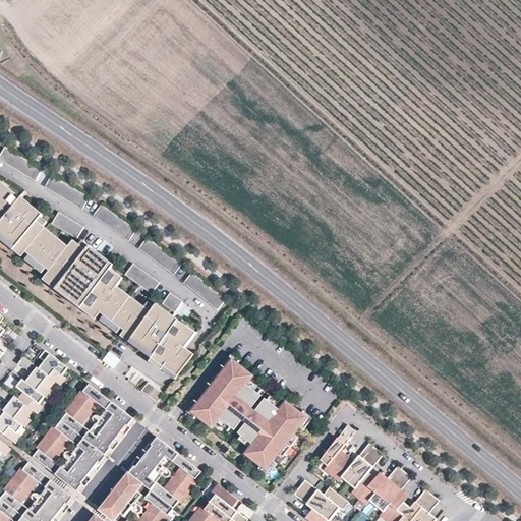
[(42,174),(4,153),(0,160),(0,166),(35,186),(42,174)]
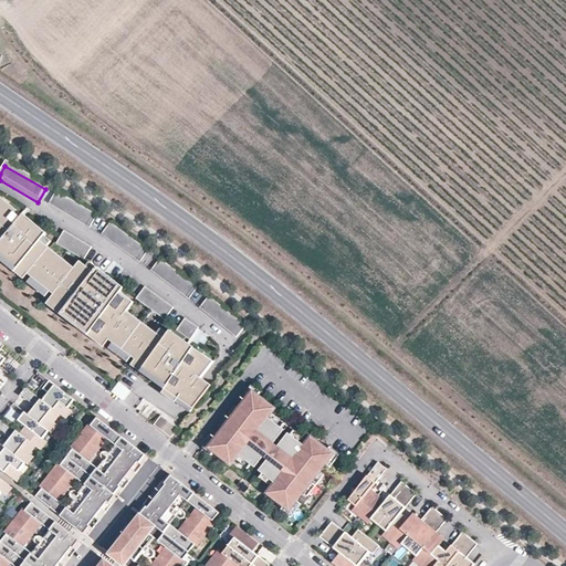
[(88,232),(95,219),(54,196),(48,208),(88,232)]
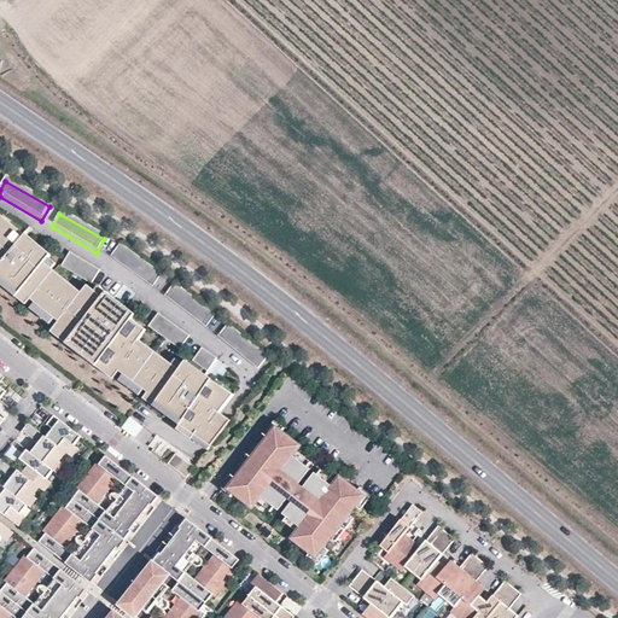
[(23,240),(0,220),(0,228),(19,244),(23,240)]
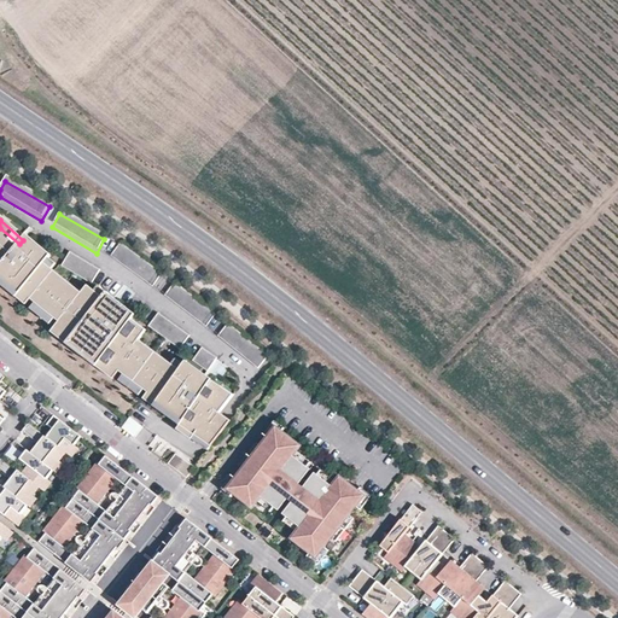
[(216,414),(219,417),(228,404),(216,395),(208,390),(205,394),(197,388),(204,379),(188,368),(187,371),(184,375),(172,367),(138,344),(145,334),(130,324),(115,314),(109,322),(100,315),(108,308),(93,297),(88,303),(52,274),(40,266),(46,258),(31,248),(24,255),(16,249),(19,244),(0,228),(0,285),(1,284),(16,296),(12,299),(27,312),(31,305),(36,309),(46,316),(56,325),(59,328),(52,337),(68,349),(70,345),(75,339),(80,343),(79,345),(87,351),(95,359),(98,356),(103,360),(98,366),(95,369),(112,383),(118,374),(122,378),(133,385),(143,392),(147,396),(143,402),(158,413),(161,409),(182,424),(180,429),(198,441),(216,414)]
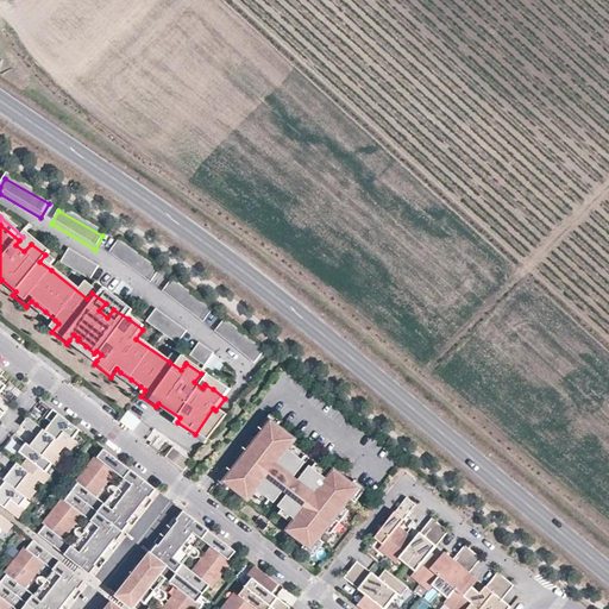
[(24,251),(31,244),(23,237),(19,240),(16,245),(24,251)]
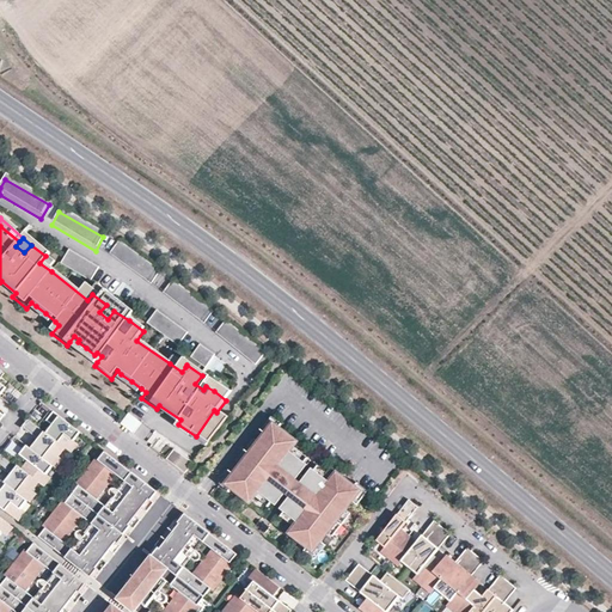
[(148,289),(158,276),(117,245),(108,258),(148,289)]
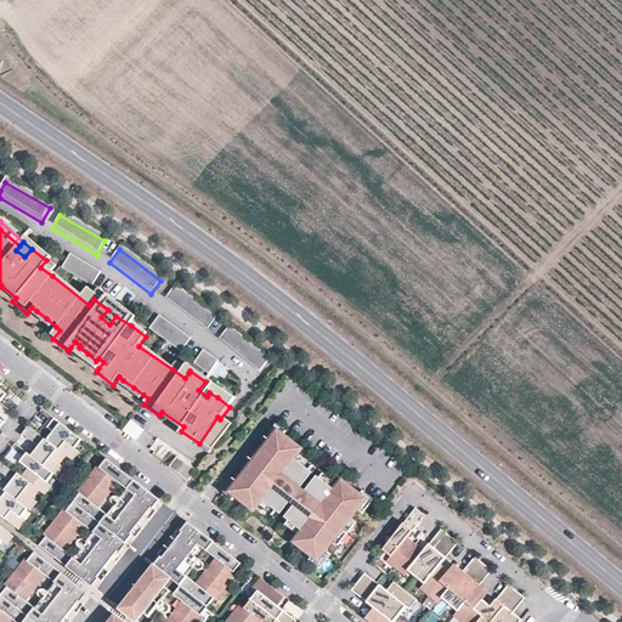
[(71,259),(62,273),(92,292),(100,277),(71,259)]
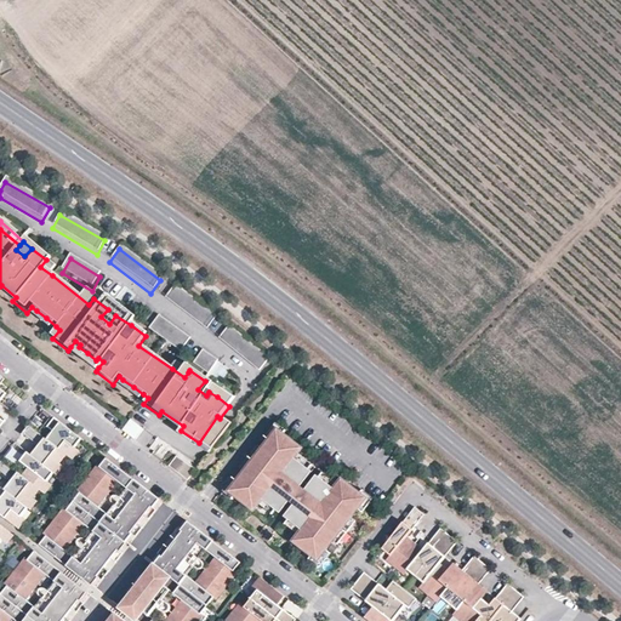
[(57,269),(46,260),(40,267),(52,275),(57,269)]
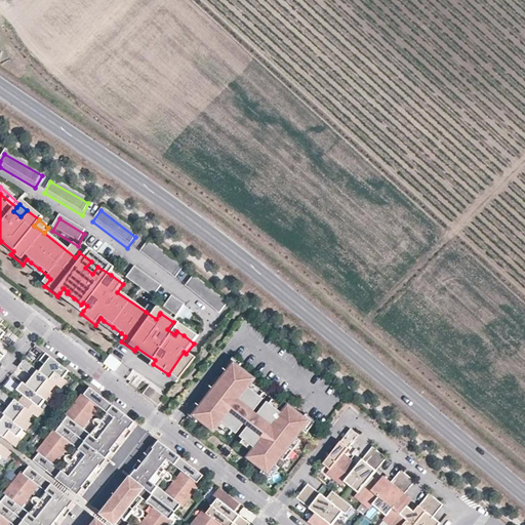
[(1,241),(0,242),(0,246),(10,254),(13,251),(1,241)]
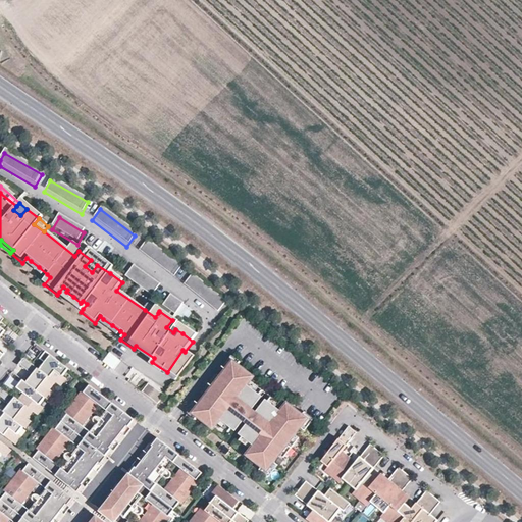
[(173,279),(181,268),(146,243),(138,254),(173,279)]
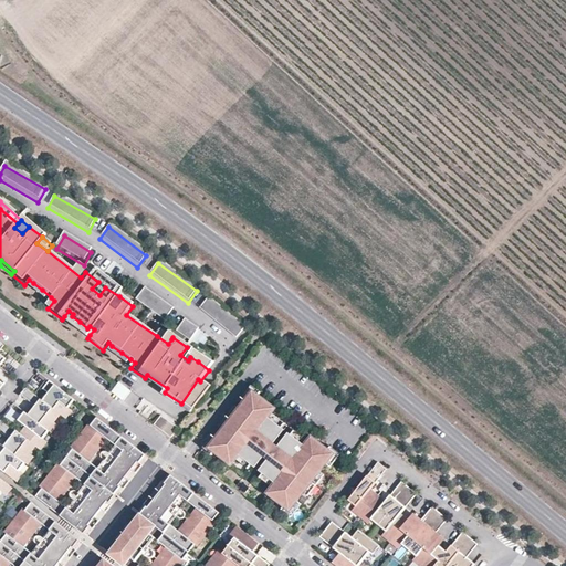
[(105,287),(98,282),(92,289),(100,295),(105,287)]
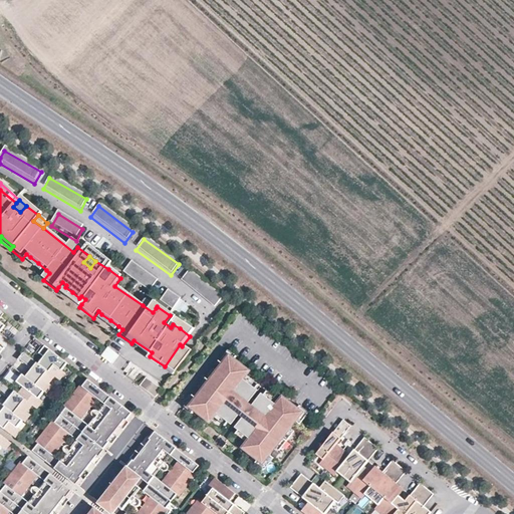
[(38,263),(30,257),(26,261),(34,268),(38,263)]
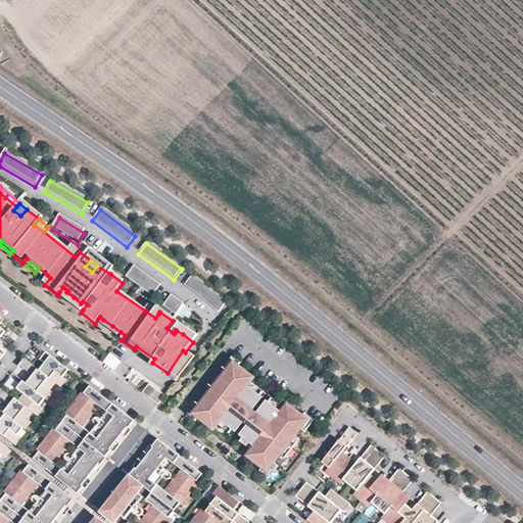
[(100,262),(97,266),(110,274),(112,270),(100,262)]
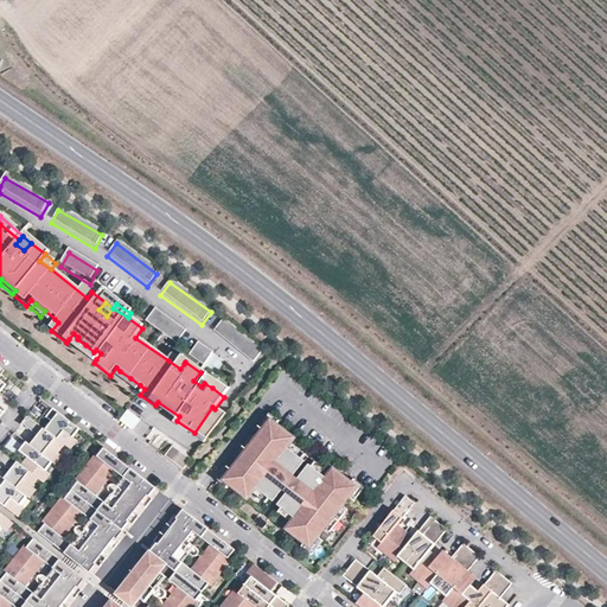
[(55,319),(45,311),(40,317),(50,324),(55,319)]
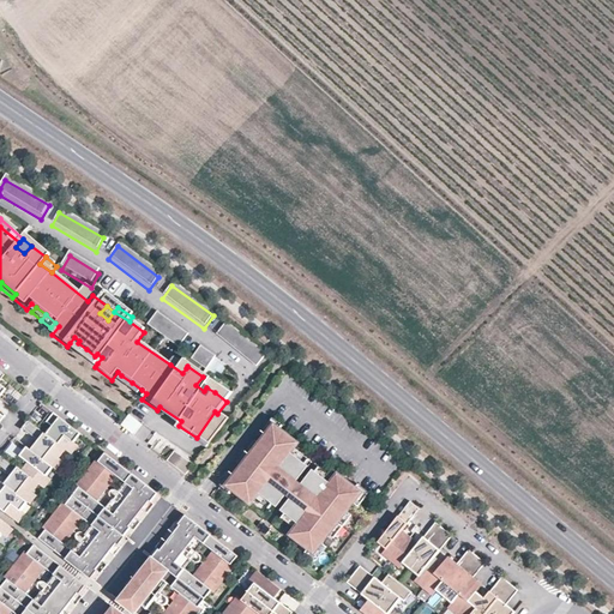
[(145,330),(175,351),(185,339),(155,317),(145,330)]
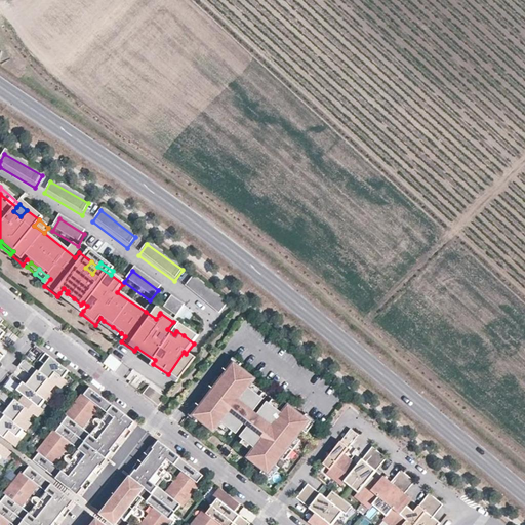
[(218,315),(228,304),(193,277),(185,288),(218,315)]
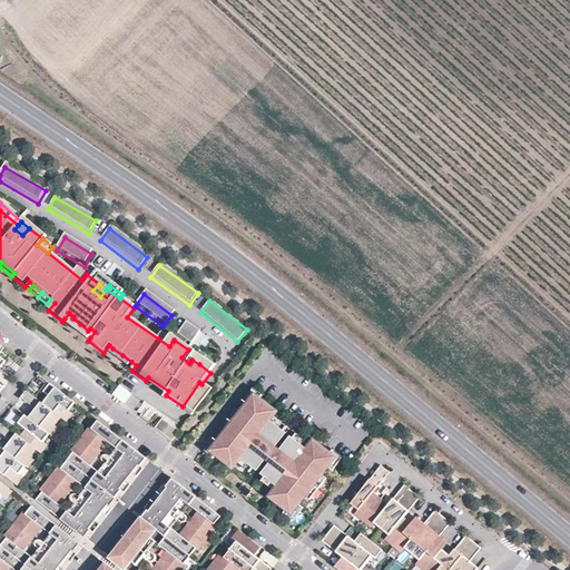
[(69,313),(65,318),(78,327),(80,324),(72,318),(74,316),(69,313)]
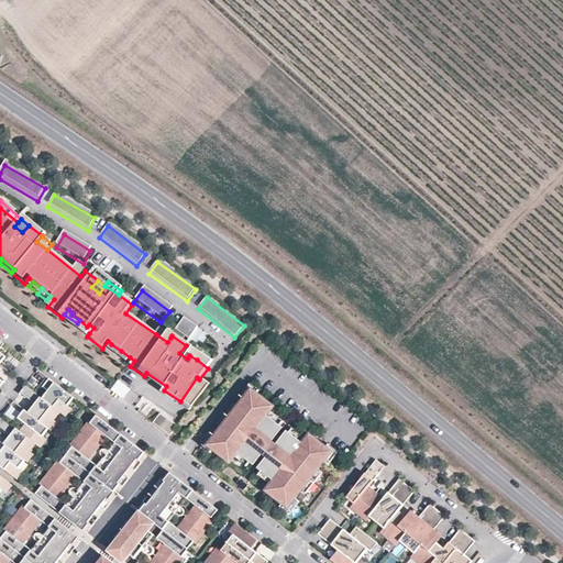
[(87,327),(79,320),(77,323),(89,333),(94,328),(89,324),(87,327)]
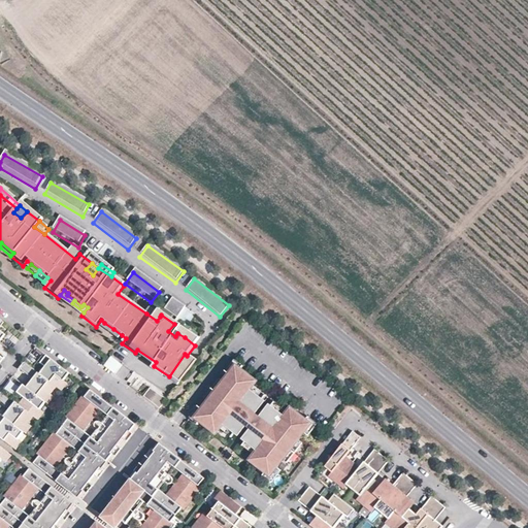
[(164,311),(176,321),(185,309),(172,300),(164,311)]
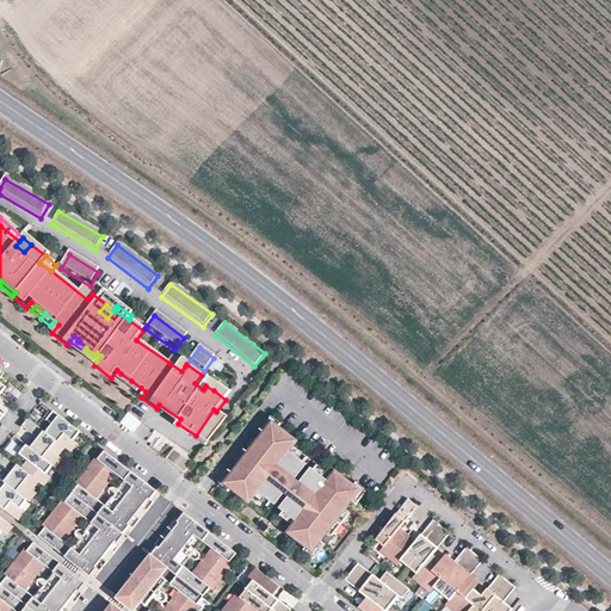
[(181,371),(185,366),(173,358),(170,363),(181,371)]
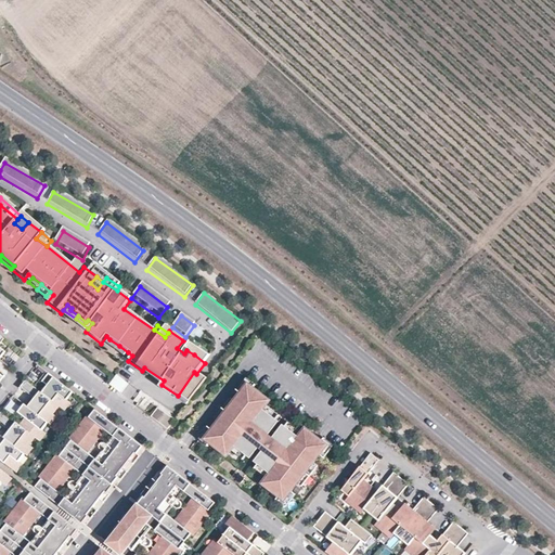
[(119,346),(110,339),(106,345),(116,351),(119,346)]
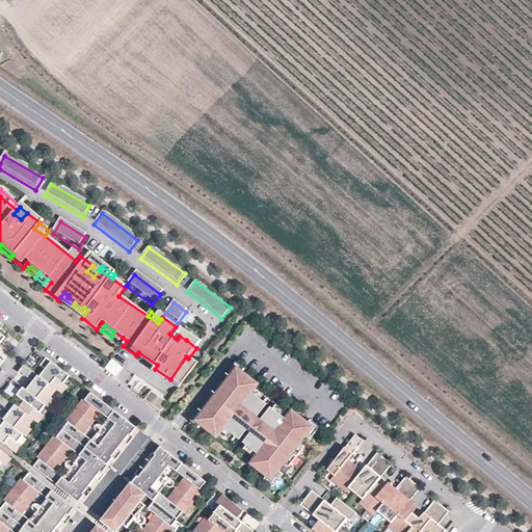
[(182,330),(176,326),(169,334),(177,339),(179,336),(182,330)]
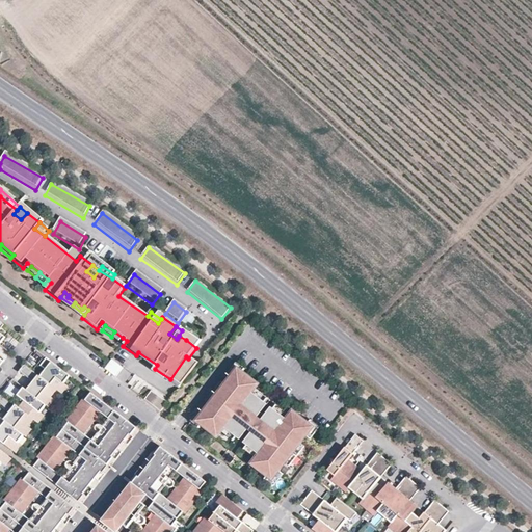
[(186,340),(188,336),(182,330),(179,336),(186,340)]
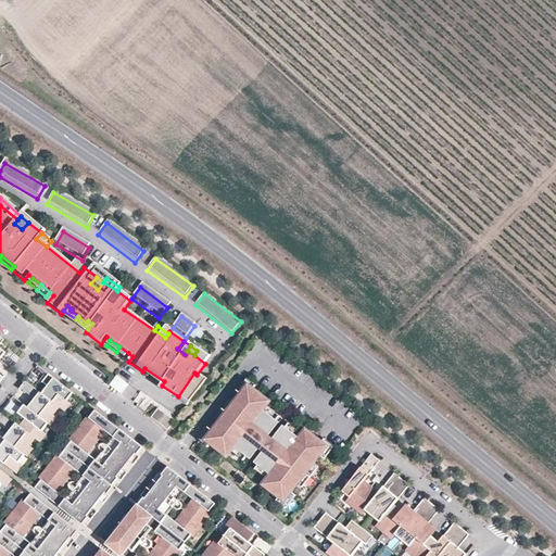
[(128,353),(119,346),(116,352),(125,358),(128,353)]
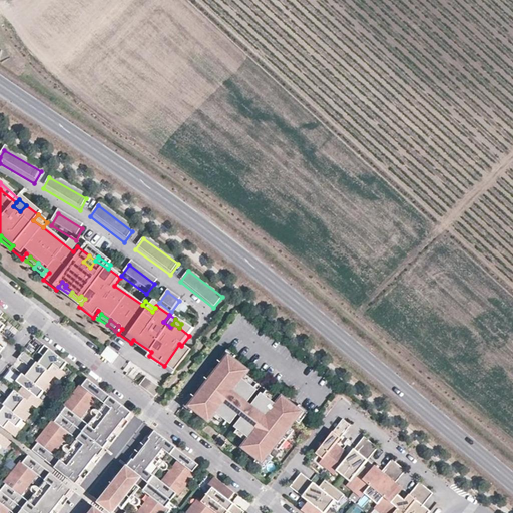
[(189,336),(193,331),(181,324),(179,328),(189,336)]
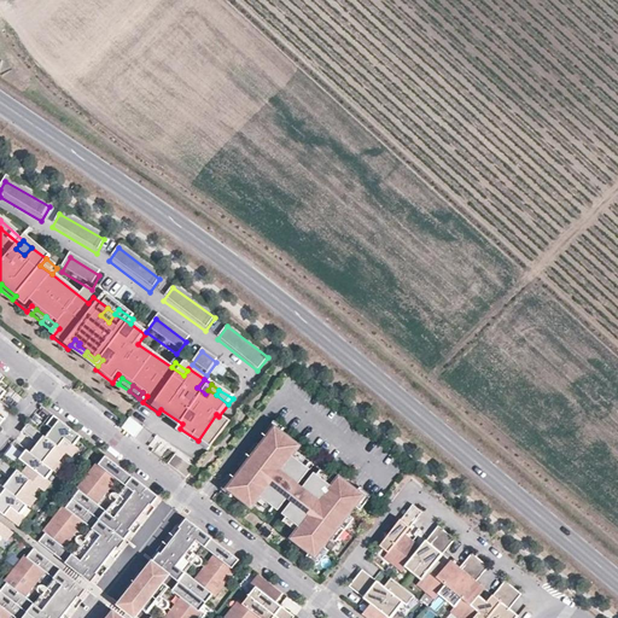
[(161,409),(158,413),(180,429),(182,424),(161,409)]
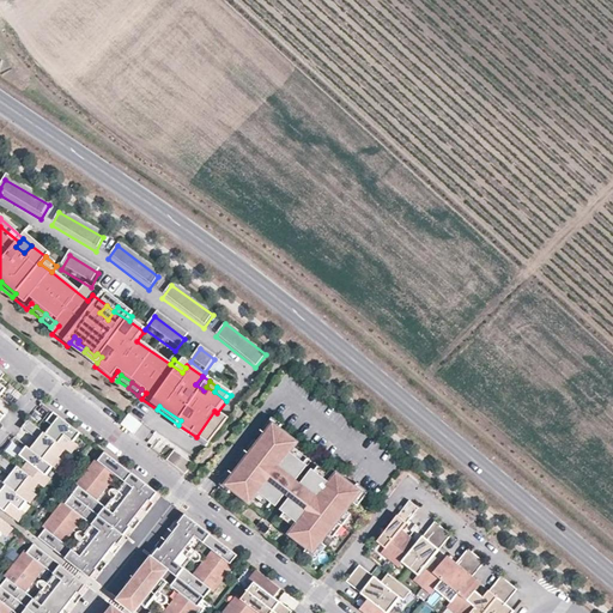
[(214,411),(196,437),(210,445),(228,420),(217,413),(214,411)]
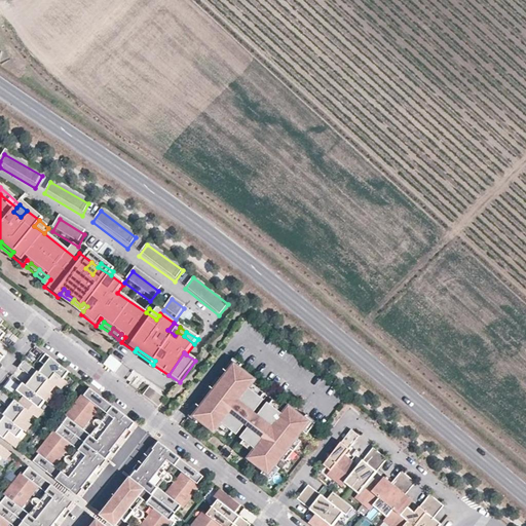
[(67,372),(44,354),(39,363),(45,368),(46,372),(43,376),(55,386),(62,379),(67,372)]
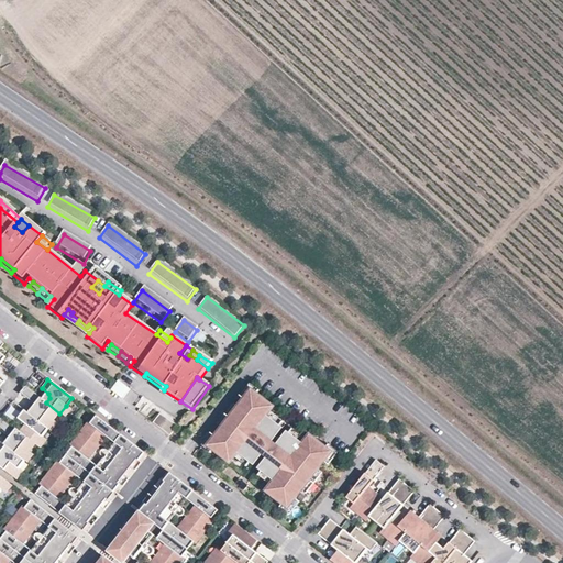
[(119,397),(122,400),(130,390),(119,381),(111,390),(119,397)]
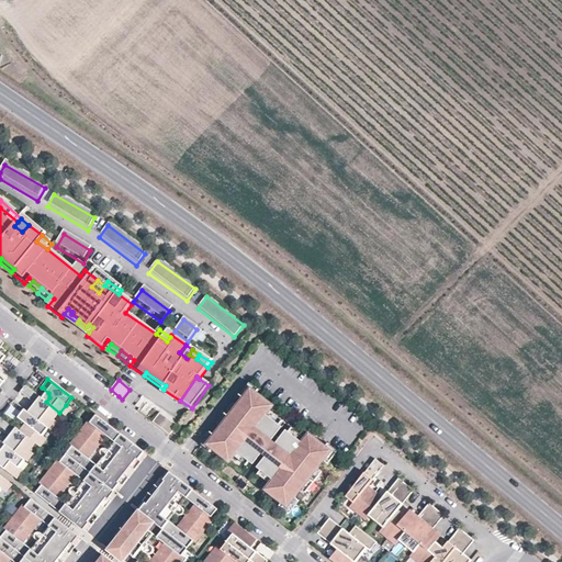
[(242,396),(249,388),(254,392),(257,389),(247,382),(238,394),(242,396)]
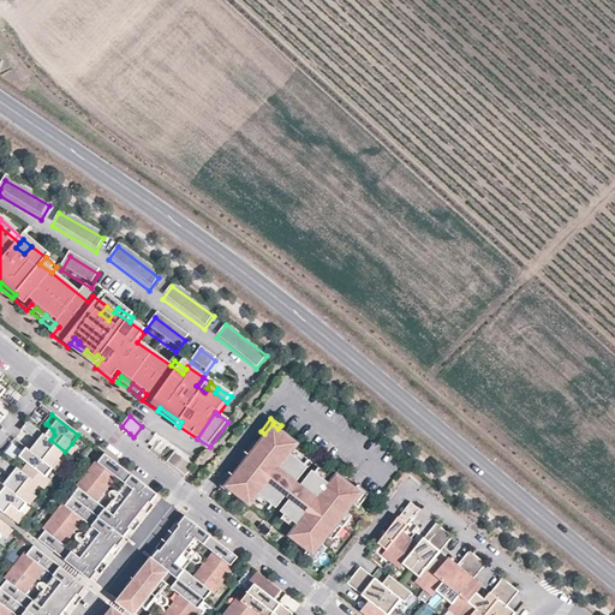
[(51,440),(27,422),(21,430),(33,439),(31,441),(41,447),(41,452),(36,458),(52,470),(59,461),(65,452),(51,440)]
